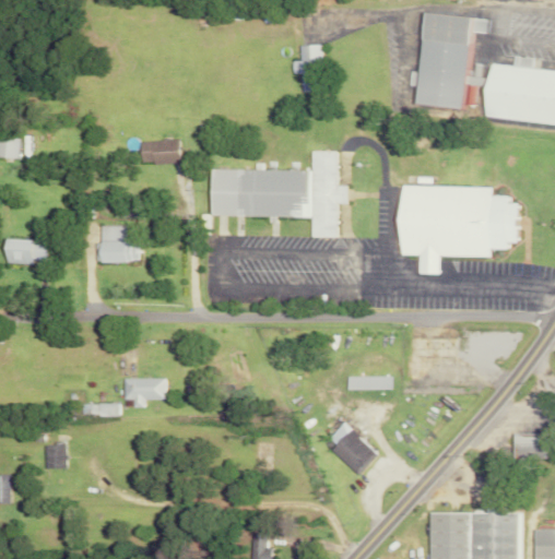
[(415,104),(462,108),(469,31),(486,33),(487,19),(424,12),(418,71),(412,71),(411,85),(417,86),(415,104)]
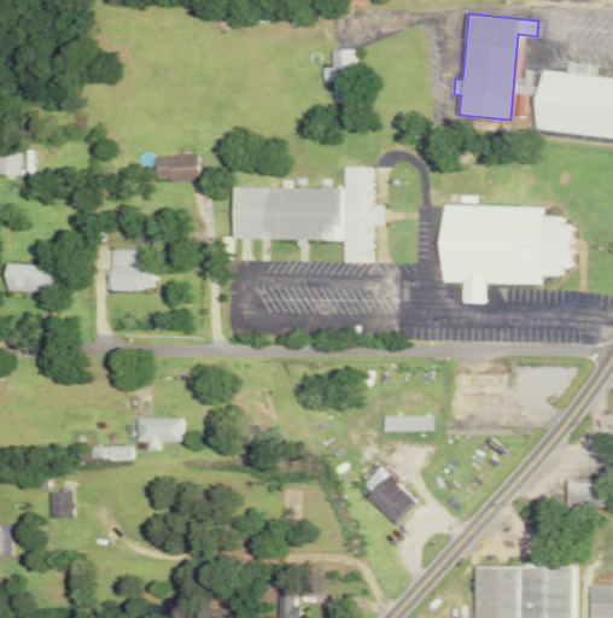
[(334,66),(326,68),(326,77),(358,76),(357,48),(333,50),(334,66)]
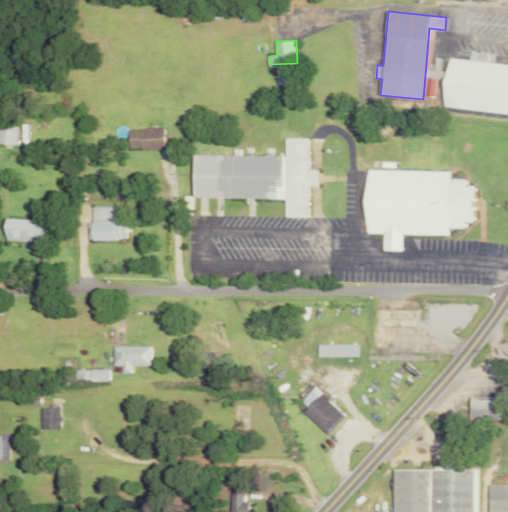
[(441,106),(507,113),(507,64),(487,62),(488,53),(470,51),(469,60),(447,57),(441,106)]
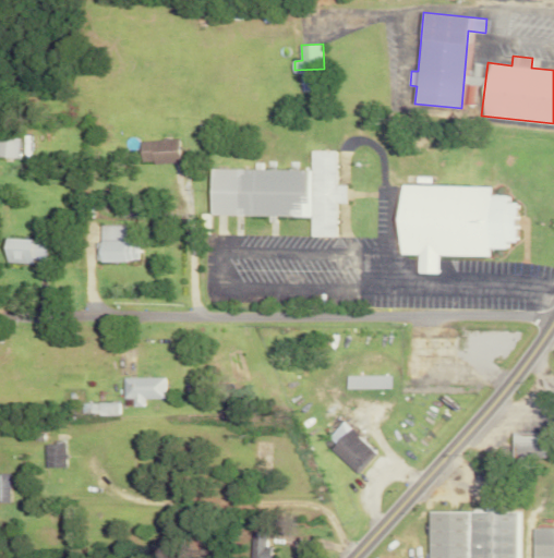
[(23,137),(0,135),(0,156),(22,157),(23,137)]
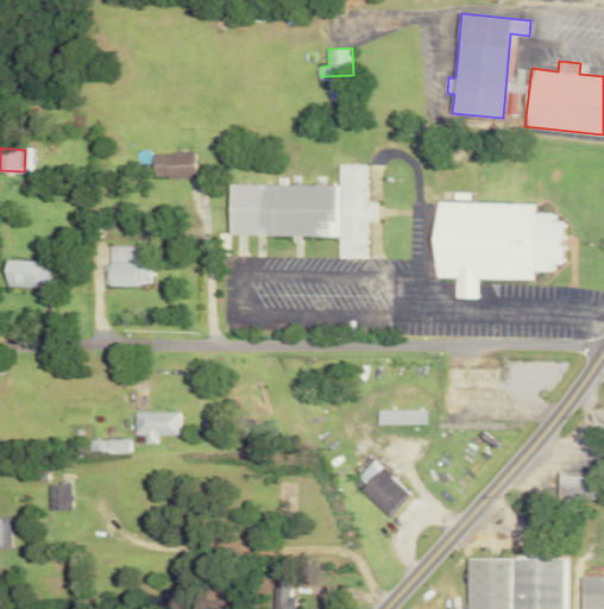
[(155,152),(155,177),(196,177),(196,152),(155,152)]
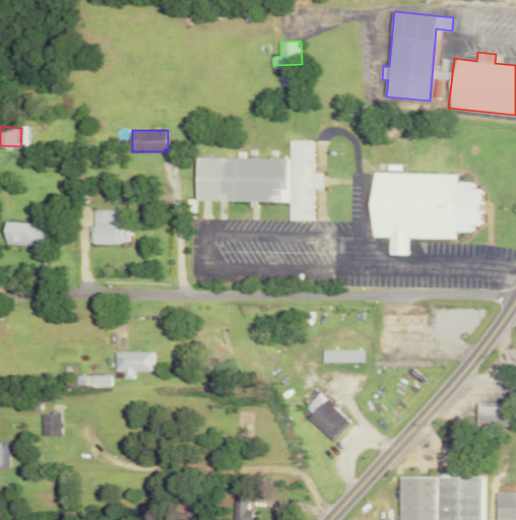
[(289,201),(288,219),(312,220),(312,188),(322,189),(322,172),(313,172),(313,140),(291,139),(291,157),(195,156),(194,200),(289,201)]
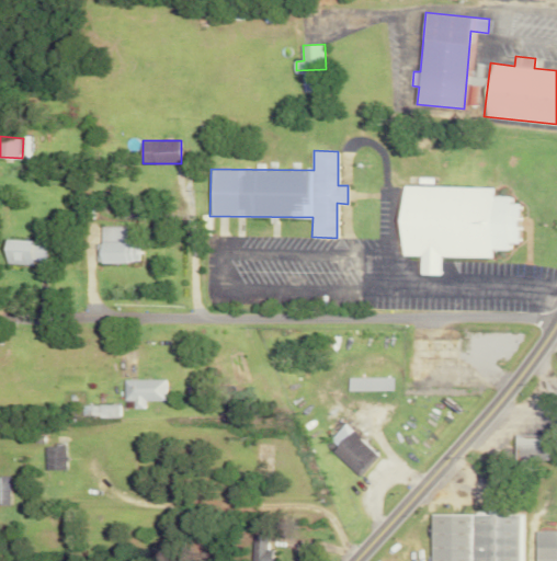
[(442,256),(492,258),(492,249),(509,250),(509,242),(518,242),(519,203),(510,203),(510,195),(493,195),(493,187),(400,185),(398,255),(421,255),(420,274),(442,274),(442,256)]
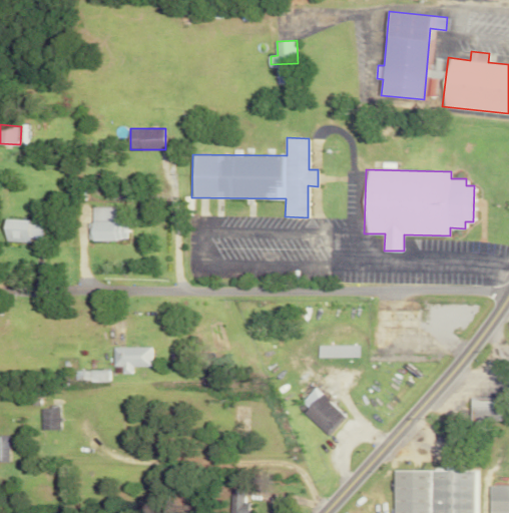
[(118,206),(94,206),(93,240),(127,241),(127,221),(118,221),(118,206)]
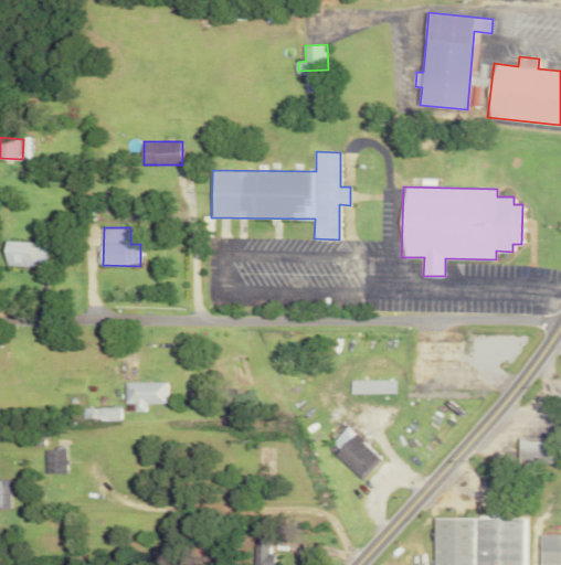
[(51,242),(8,241),(7,265),(50,266),(51,242)]
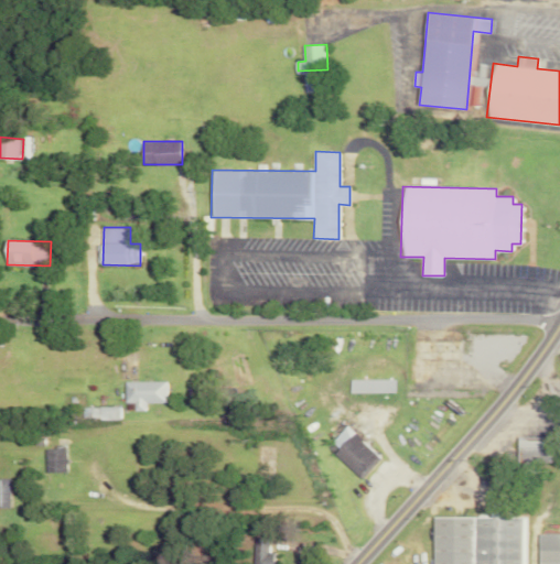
[(397,379),(352,379),(352,392),(397,393),(397,379)]
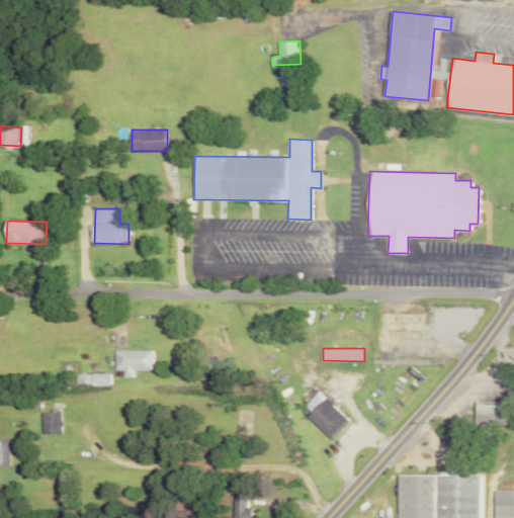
[(155,349),(116,350),(116,369),(125,369),(125,377),(136,377),(136,370),(155,370),(155,349)]
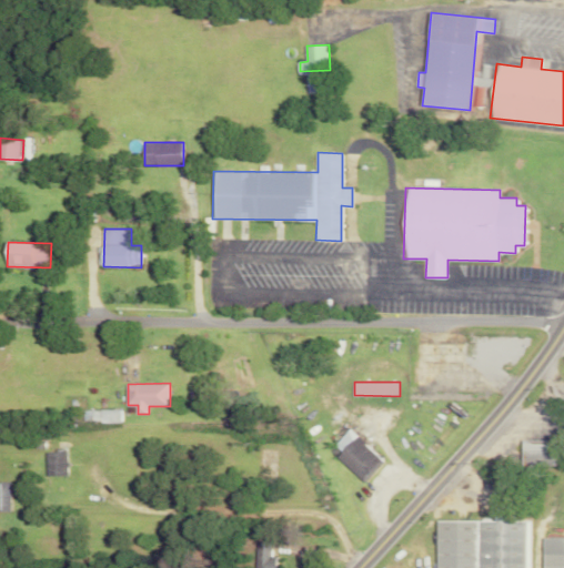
[(366,480),(385,460),(350,428),(332,449),(366,480)]
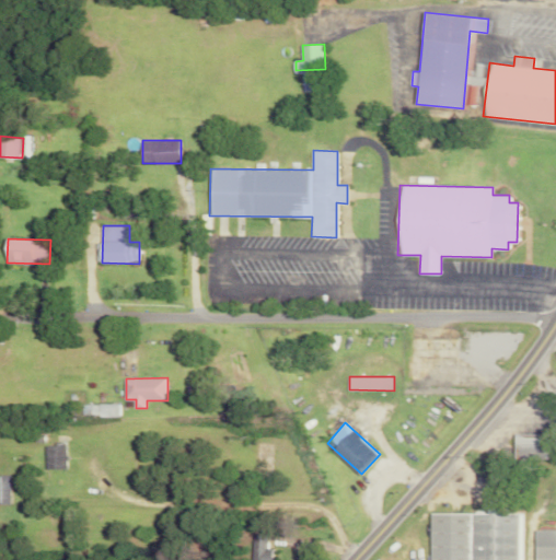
[(514,434),(516,459),(547,459),(546,434),(514,434)]
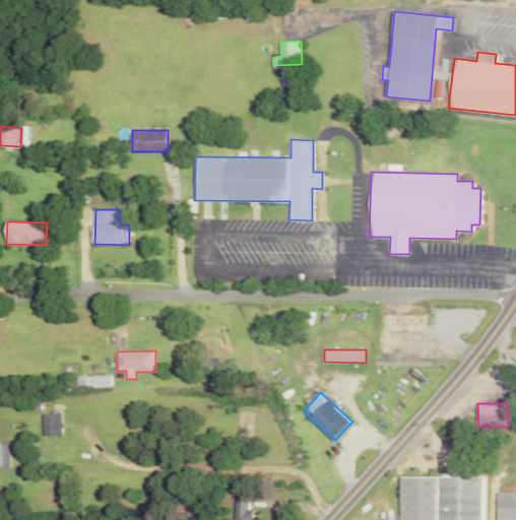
[(45,436),(65,436),(65,413),(45,413),(45,436)]
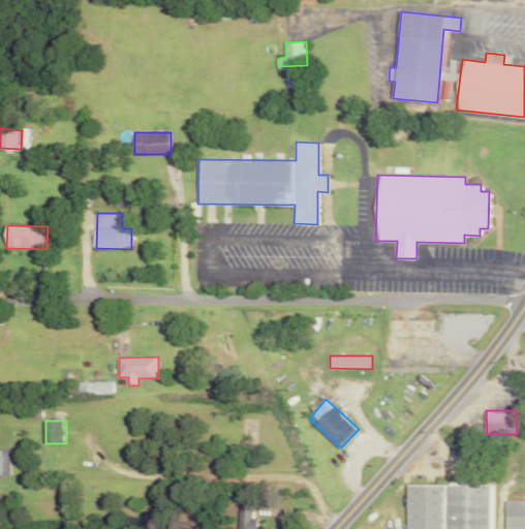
[(11,448),(0,448),(0,475),(11,476),(11,448)]
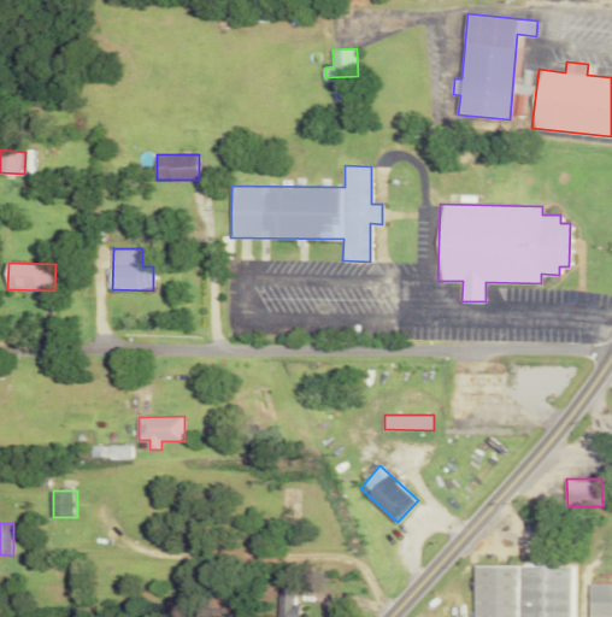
[(476,565),(475,616),(571,616),(572,563),(536,563),(536,565),(476,565)]
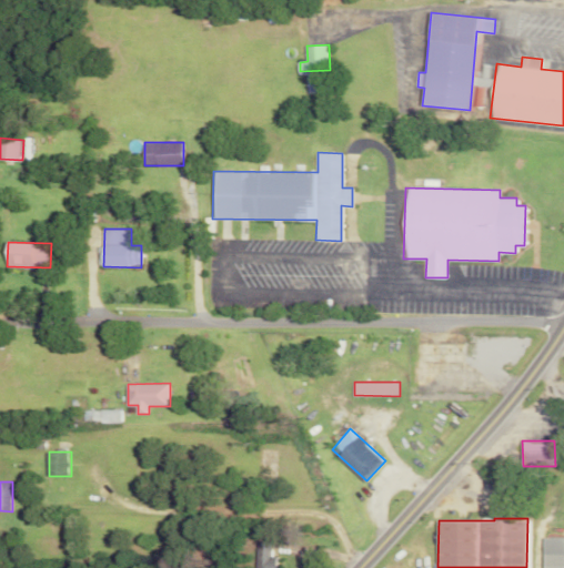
[(563,531),(545,531),(546,567),(563,567),(563,531)]
